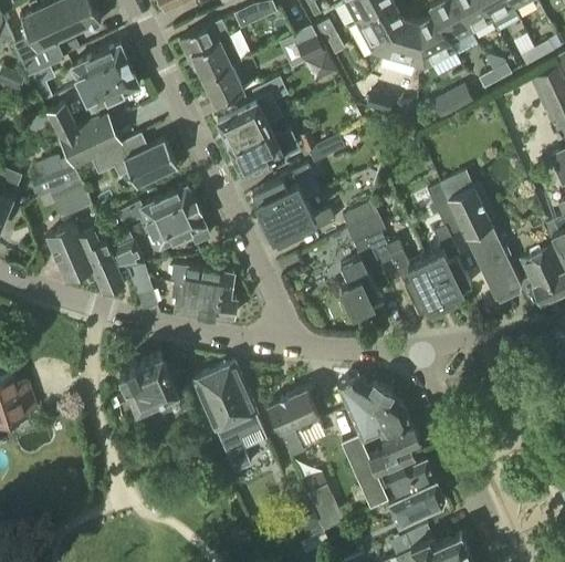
[(92,0),(56,0),(20,18),(25,29),(23,34),(25,40),(16,44),(30,76),(65,59),(58,42),(89,28),(94,30),(101,27),(103,21),(92,0)]
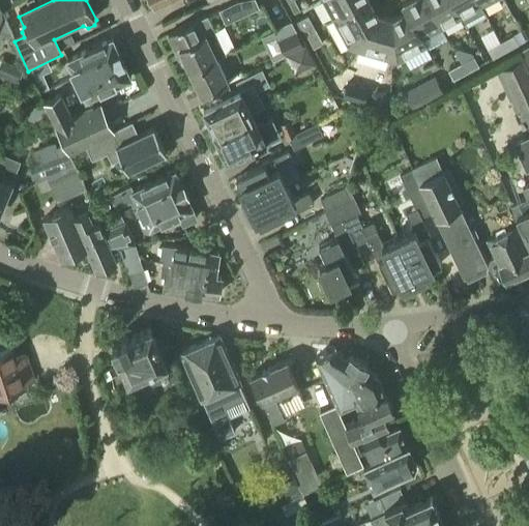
[(315,20),(325,17),(320,0),(314,0),(310,1),(315,20)]
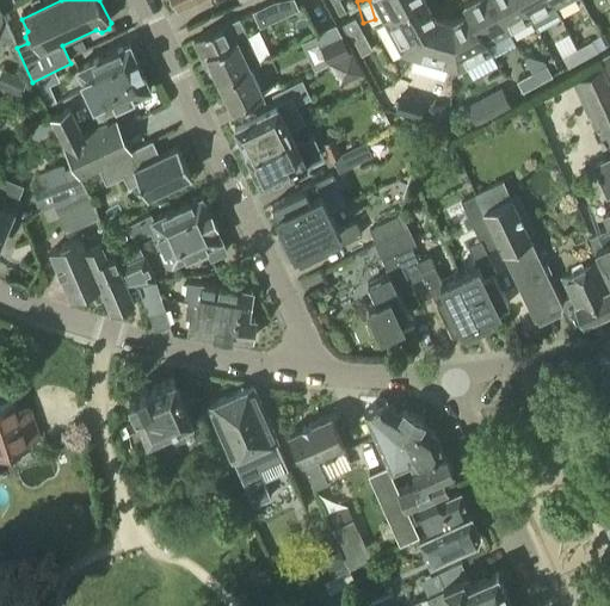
[(379,0),(373,4),(386,26),(425,5),(423,0),(379,0)]
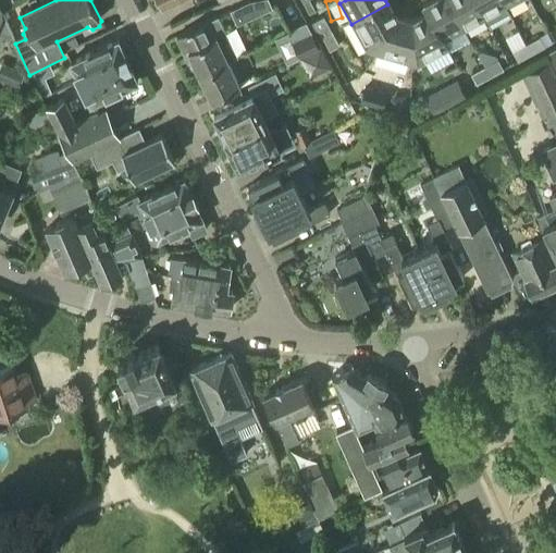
[(465,34),(446,0),(439,0),(423,9),(428,16),(444,45),(445,45),(465,34)]
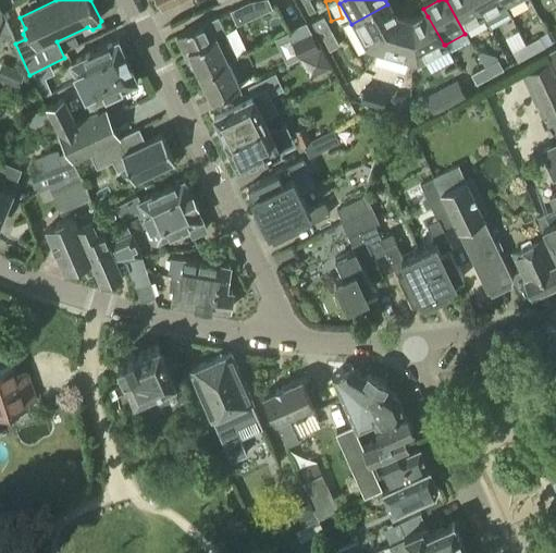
[(485,23),(472,0),(446,0),(465,34),(485,23)]
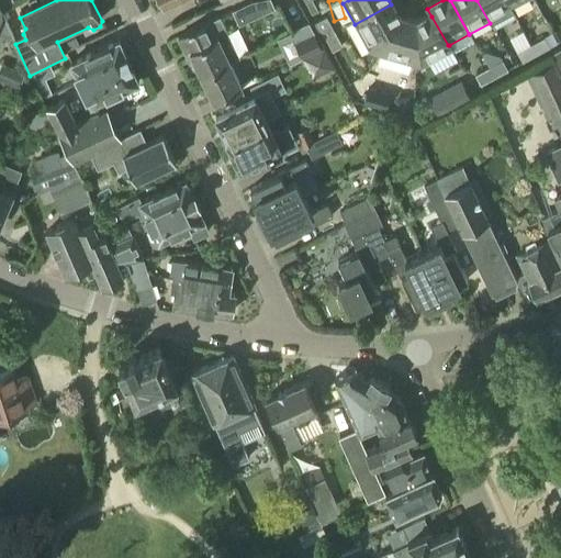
[(516,21),(511,11),(504,0),(477,0),(490,23),(495,32),(516,21)]
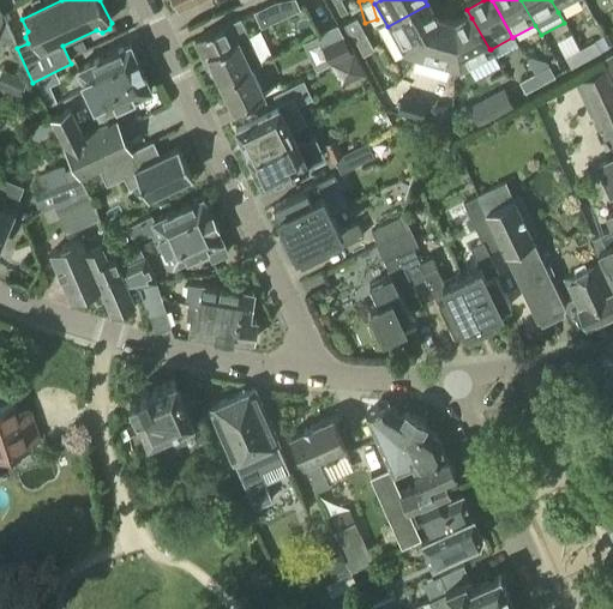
[(551,0),(558,12),(580,0),(551,0)]
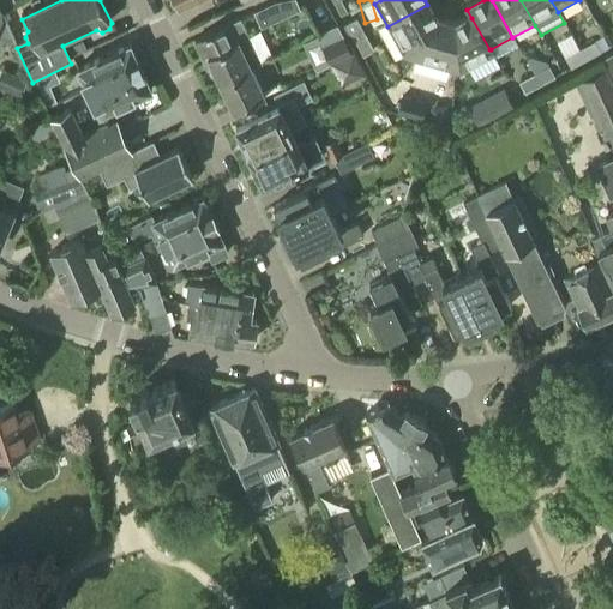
[(300,14),(295,2),(277,6),(269,10),(276,25),(300,14)]
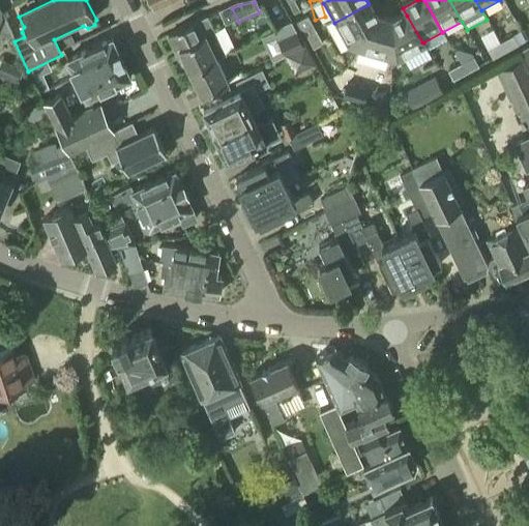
[(377,19),(369,4),(334,23),(350,52),(355,54),(377,19)]
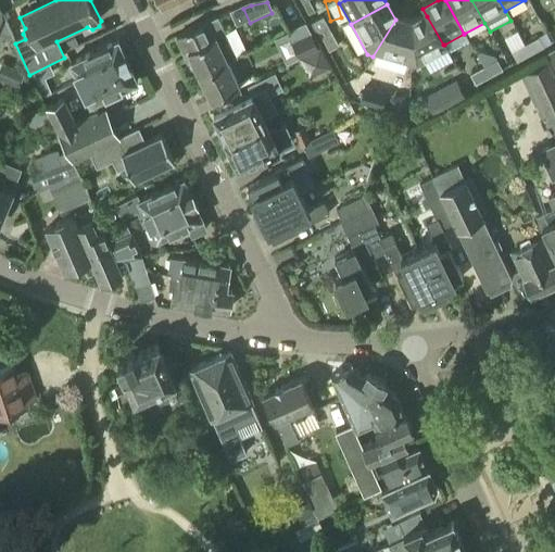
[(0,42),(4,45),(14,40),(0,10),(0,42)]
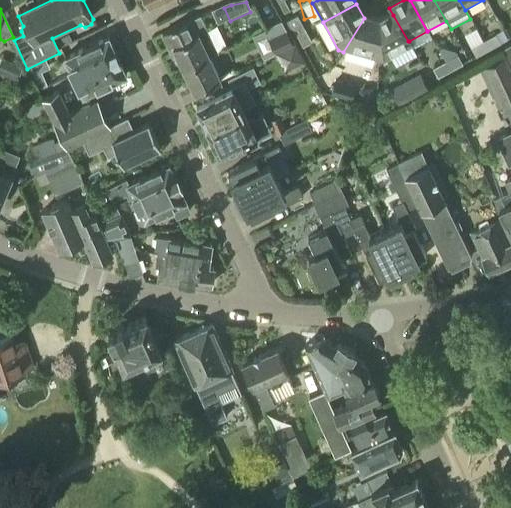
[(379,22),(378,62),(384,64),(412,48),(409,41),(408,41),(393,15),(379,22)]
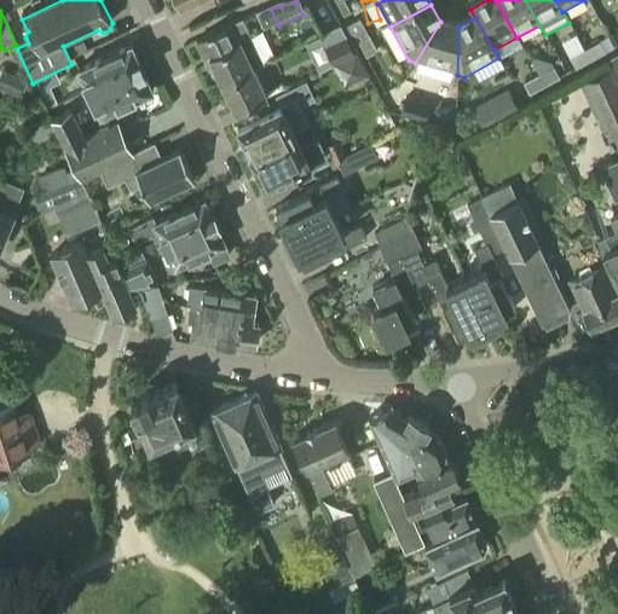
[(358,45),(369,38),(359,22),(350,28),(358,45)]
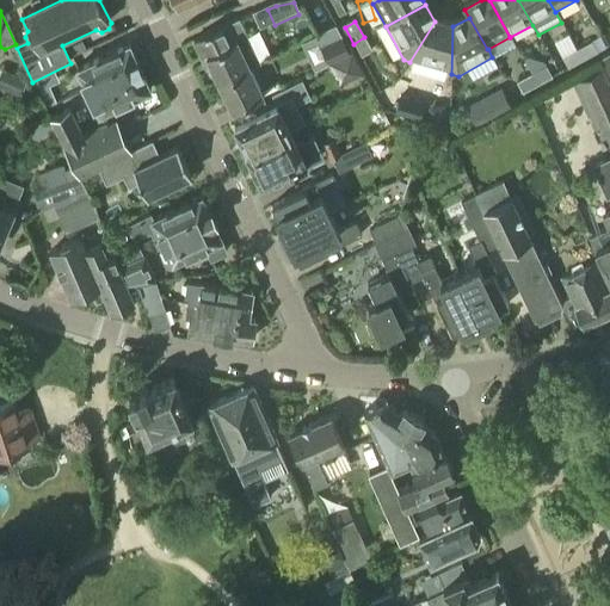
[(453,26),(435,22),(410,62),(451,74),(453,26)]
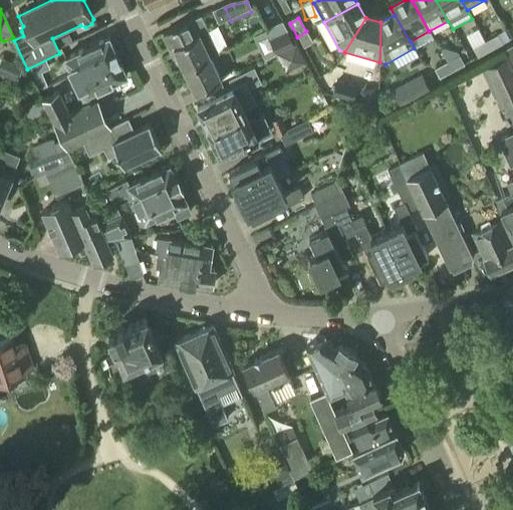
[(182,64),(207,53),(199,37),(193,40),(186,25),(162,36),(172,58),(178,55),(182,64)]
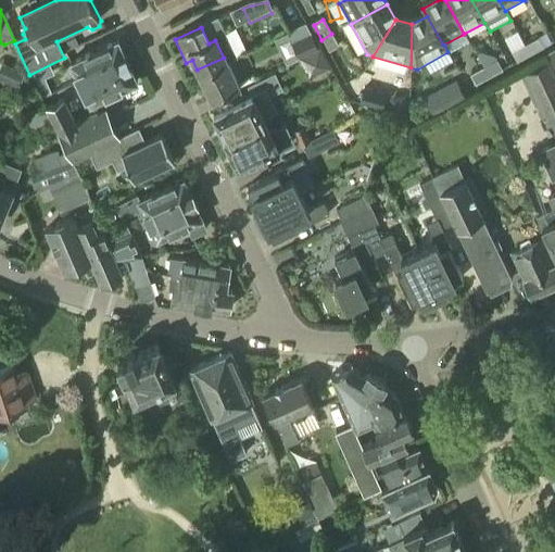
[(331,34),(322,40),(329,54),(339,49),(331,34)]
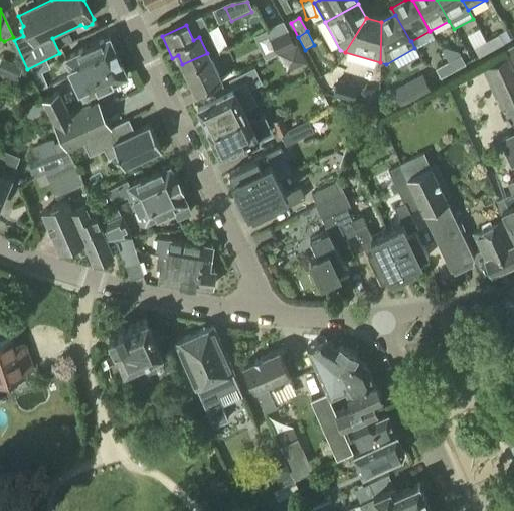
[(273,43),(278,55),(294,48),(288,36),(273,43)]
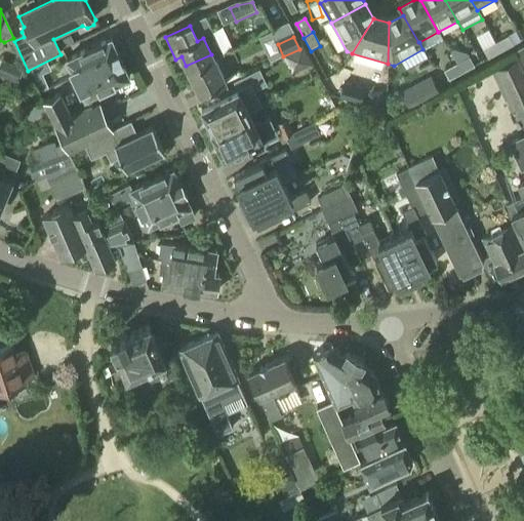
[(509,39),(497,44),(502,53),(514,47),(509,39)]
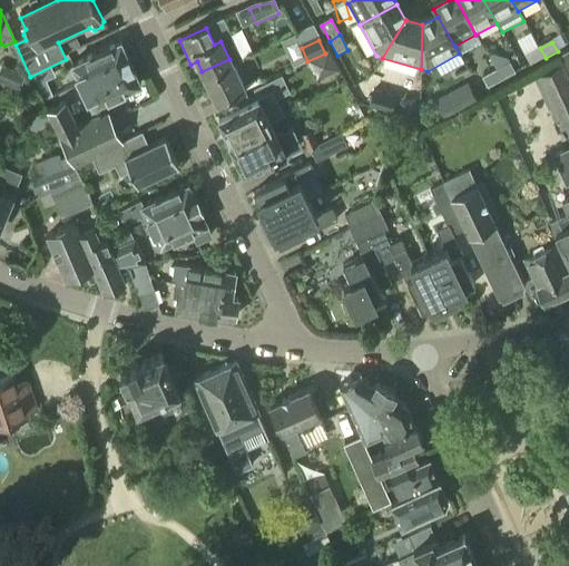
[(80,88),(129,64),(120,45),(71,68),(80,88)]
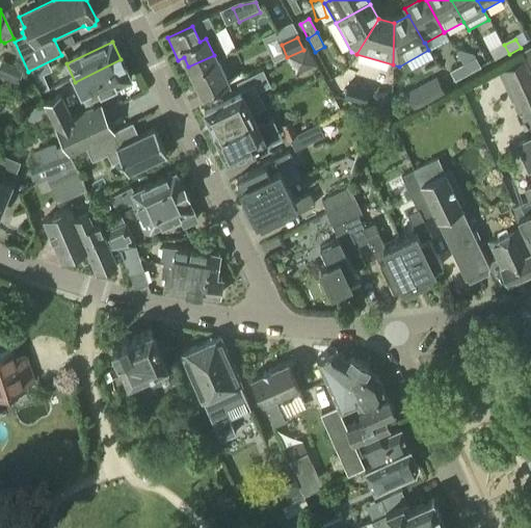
[(509,54),(504,45),(489,53),(495,62),(509,54)]
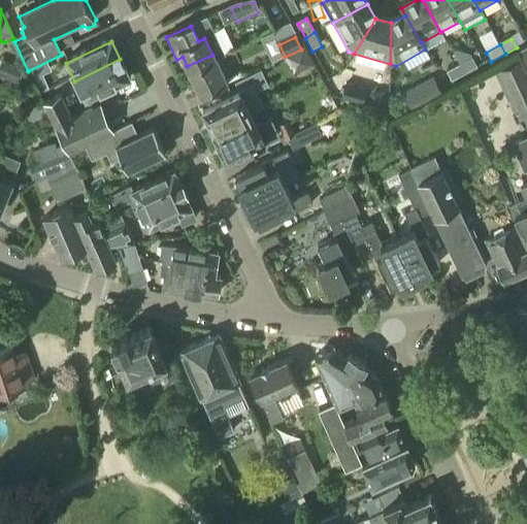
[(526,48),(518,54),(522,62),(526,72),(526,48)]
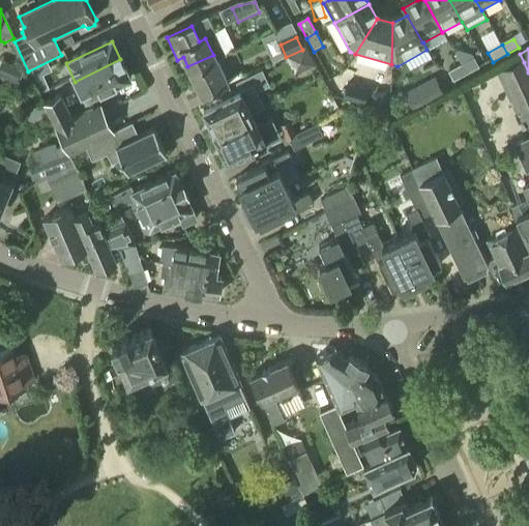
[(305,50),(287,59),(296,78),(315,68),(305,50)]
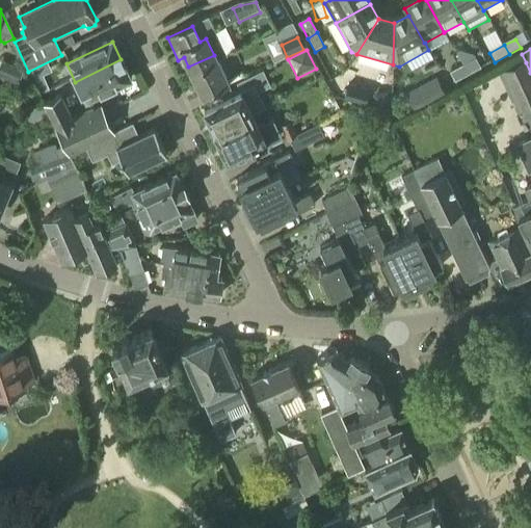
[(229,86),(214,55),(188,67),(204,99),(229,86)]
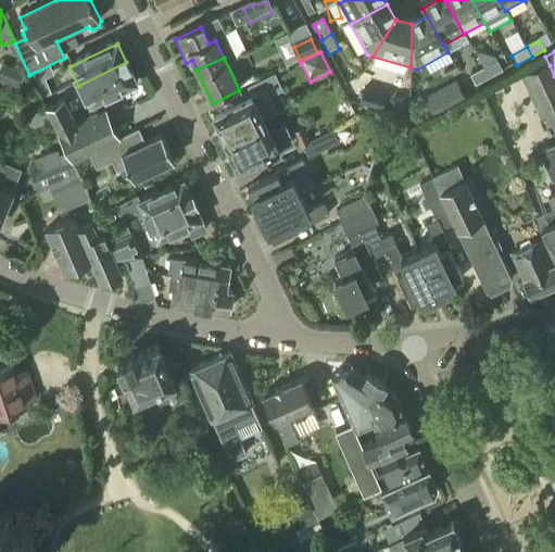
[(126,62),(78,86),(62,93),(65,101),(83,93),(90,109),(138,86),(126,62)]
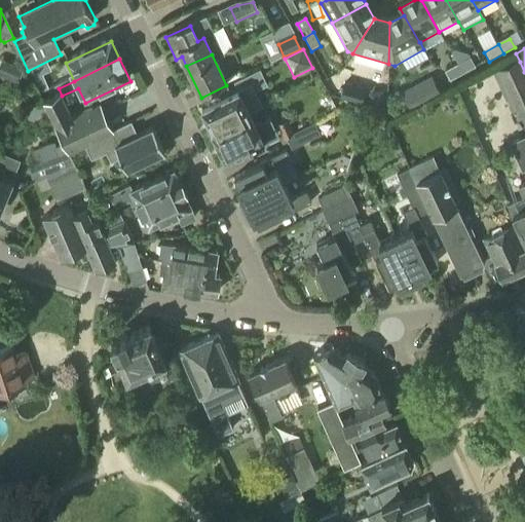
[(459,66),(464,75),(476,69),(471,60),(459,66)]
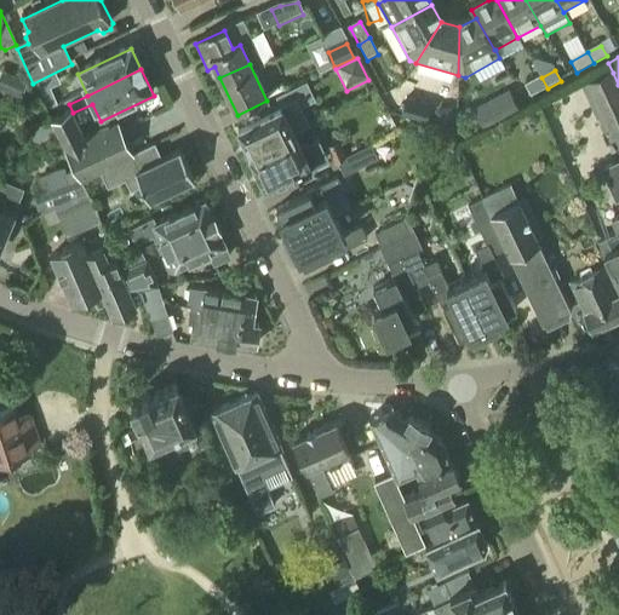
[(618,85),(613,73),(589,85),(613,137),(618,134),(618,85)]
